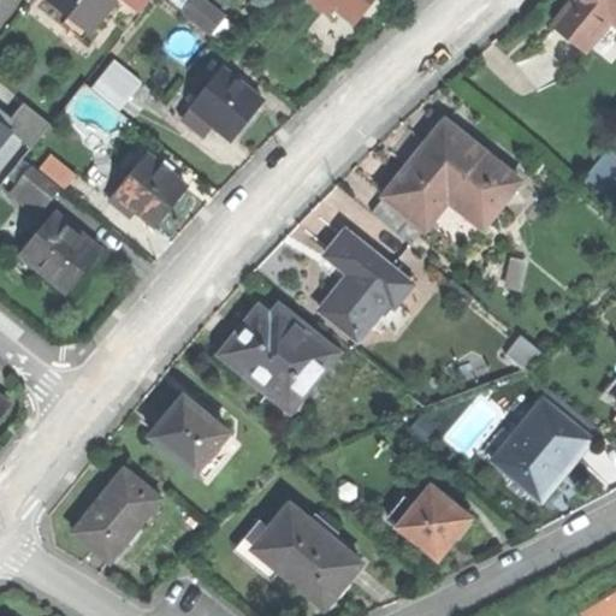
[(51,0),(51,1),(69,16),(63,23),(82,39),(88,31),(89,33),(114,0),(51,0)]
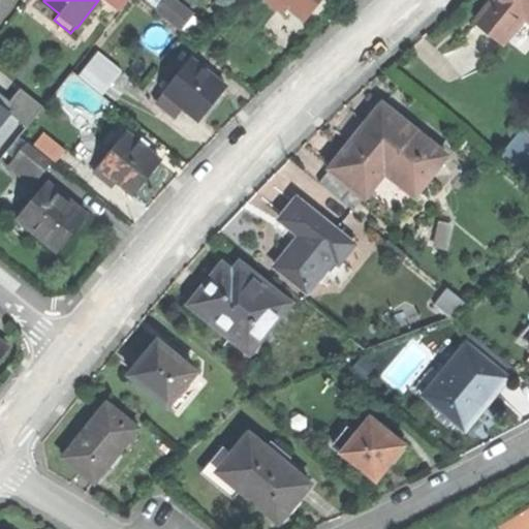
[(106,0),(119,9),(126,0),(106,0)]
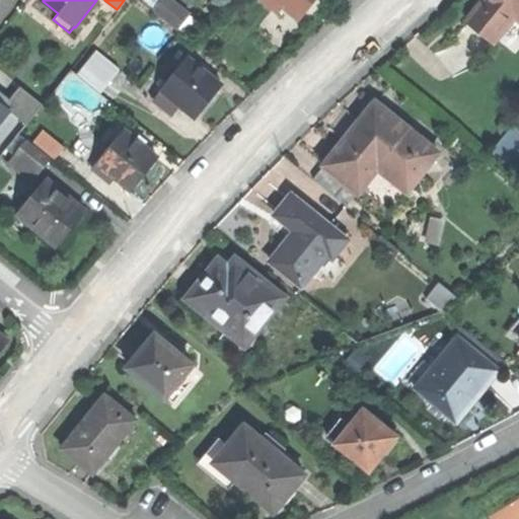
[(171,0),(161,0),(155,9),(178,27),(190,13),(171,0)]
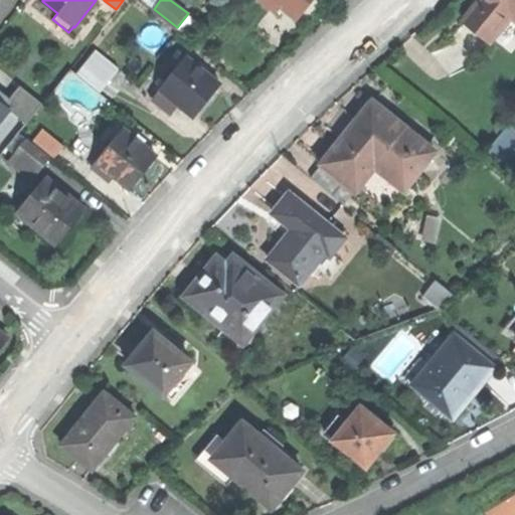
[(261,0),(276,11),(281,4),(297,17),(310,2),(311,0),(261,0)]
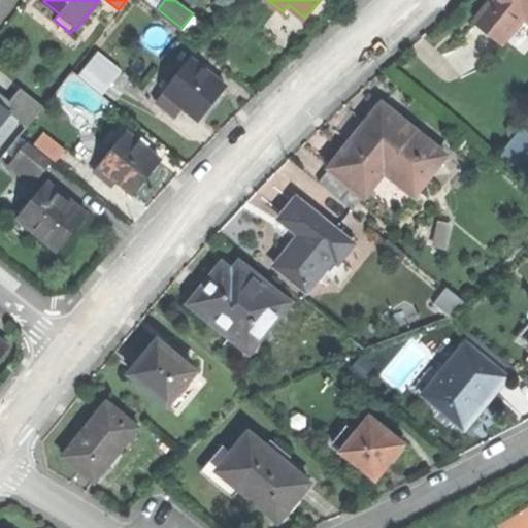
[(493,0),(476,22),(504,43),(524,18),(527,21),(527,8),(521,3),(523,0),(493,0)]
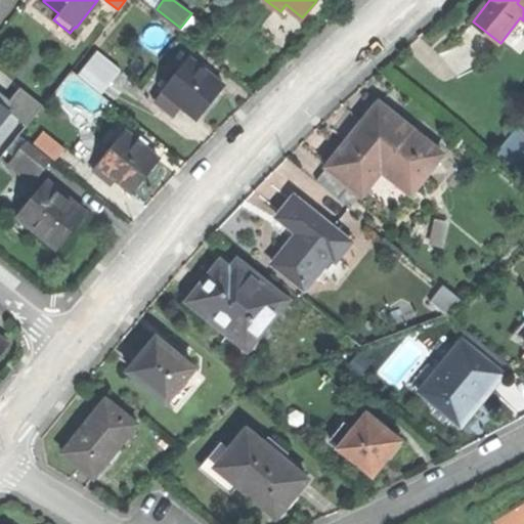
[(97,51),(79,75),(102,93),(121,70),(97,51)]
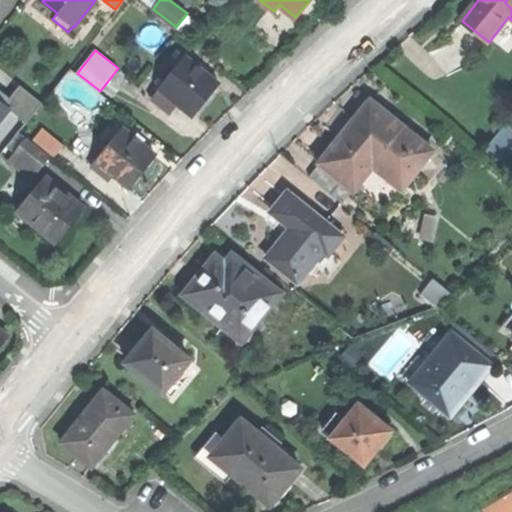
[(185,58),(153,98),(169,111),(177,101),(193,114),(207,97),(218,84),(185,58)]
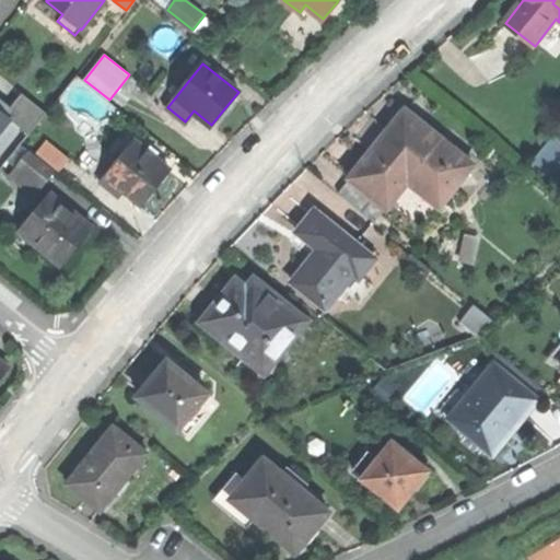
[(22,93),(11,107),(0,97),(0,111),(9,118),(28,133),(46,113),(22,93)]
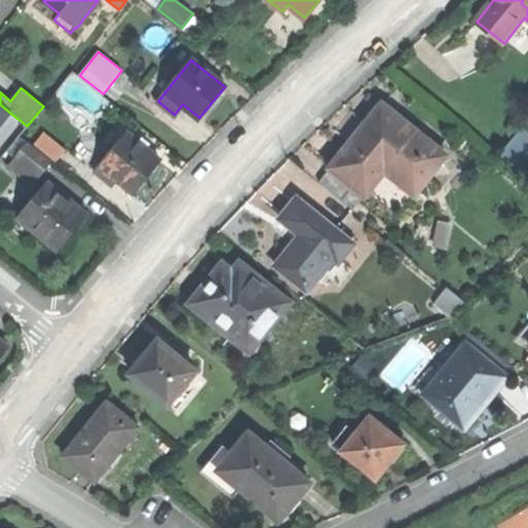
[(353,139),(330,168),(365,196),(390,164),(420,188),(447,155),(382,103),(353,139)]
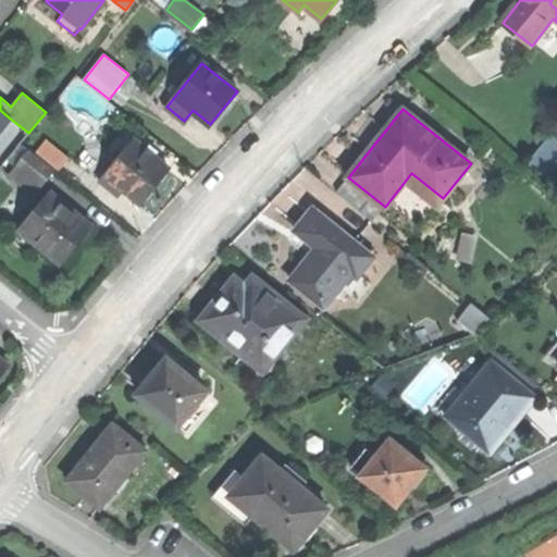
[(0,128),(9,118),(0,110),(0,128)]
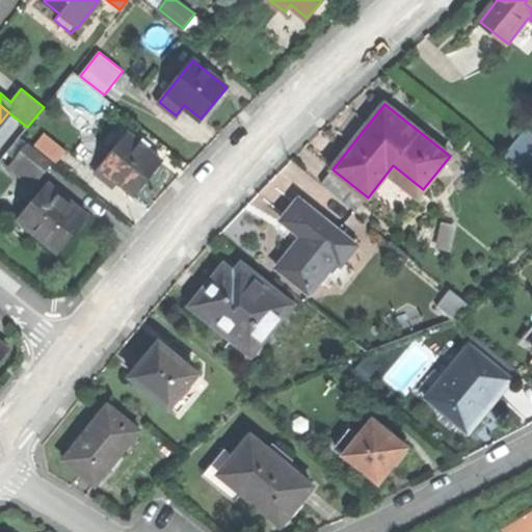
[(531,129),(527,126),(507,150),(523,162),(531,151),(531,129)]
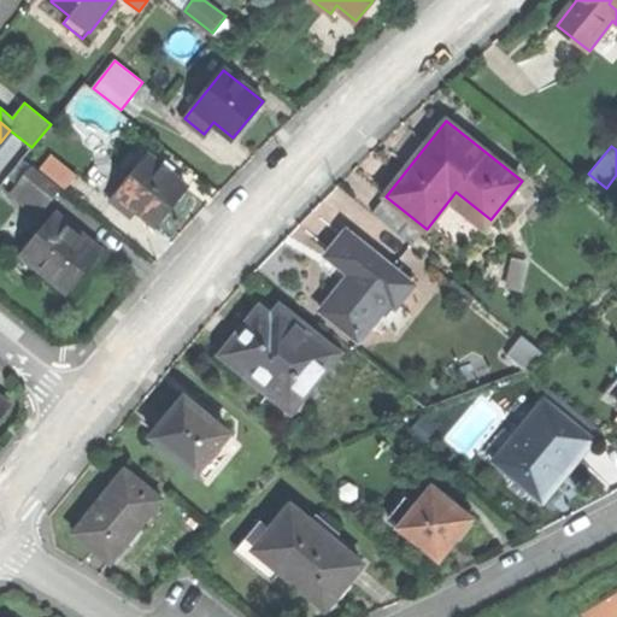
[(52,154),(40,169),(65,189),(77,174),(52,154)]
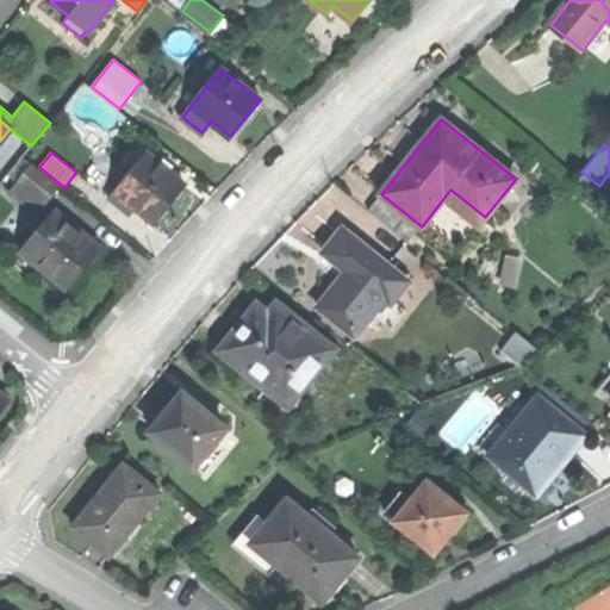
[(145,154),(110,198),(130,213),(136,206),(155,222),(173,200),(185,185),(145,154)]
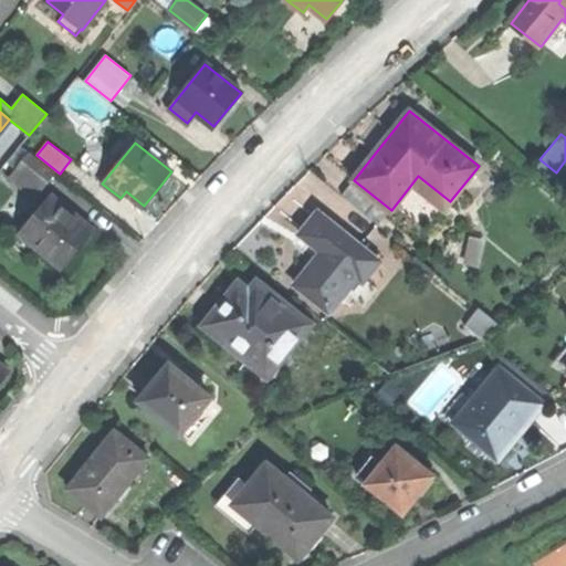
[(42,189),(54,173),(30,154),(17,169),(19,171),(42,189)]
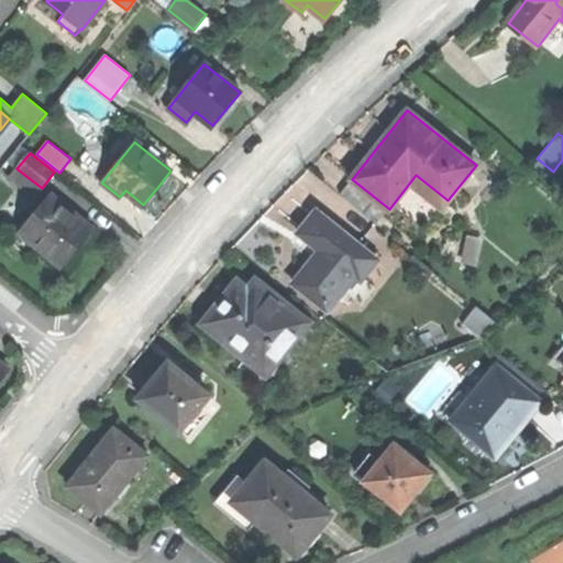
[(562,159),(553,172),(562,179),(562,159)]
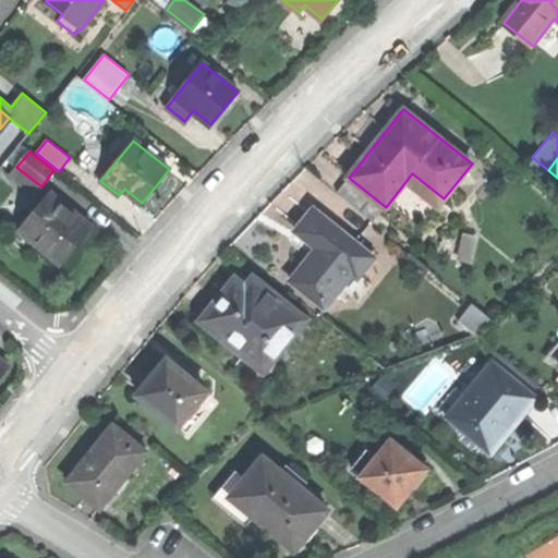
[(33,196),(41,186),(19,169),(11,179),(33,196)]
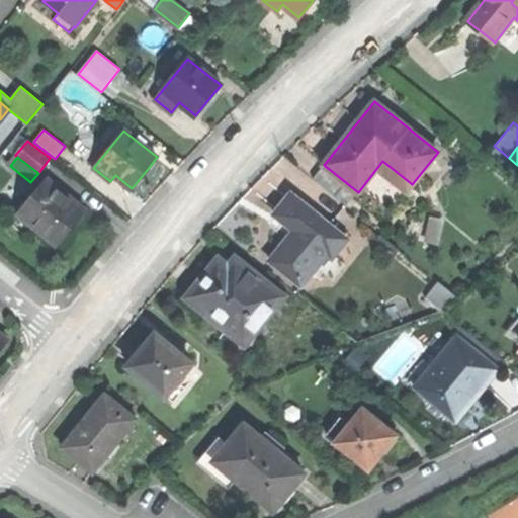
[(322,168),(312,179),(346,206),(355,195),(322,168)]
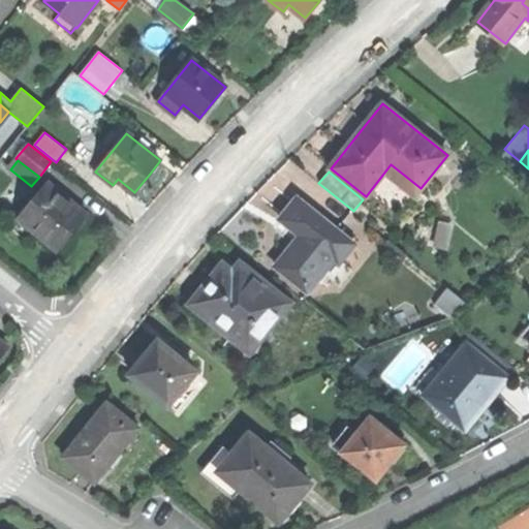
[(47,182),(18,218),(58,251),(73,232),(88,215),(47,182)]
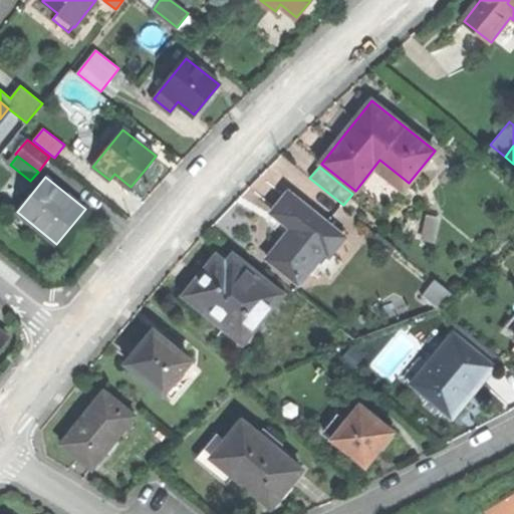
[(329,254),(330,253),(343,237),(289,193),(281,203),(273,213),(293,229),(269,259),(299,283),(312,266),(325,250),(329,254)]
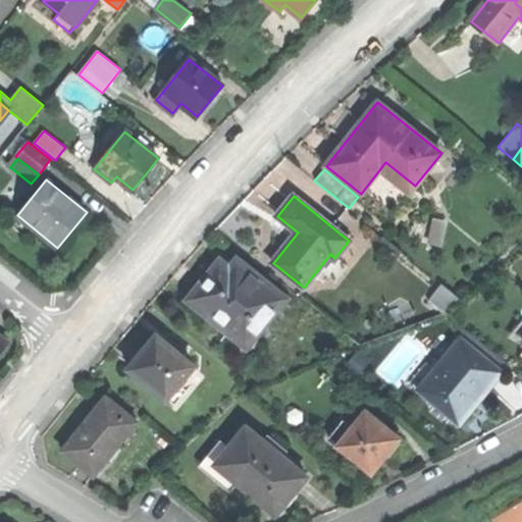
[(428,243),(442,246),(448,221),(433,219),(428,243)]
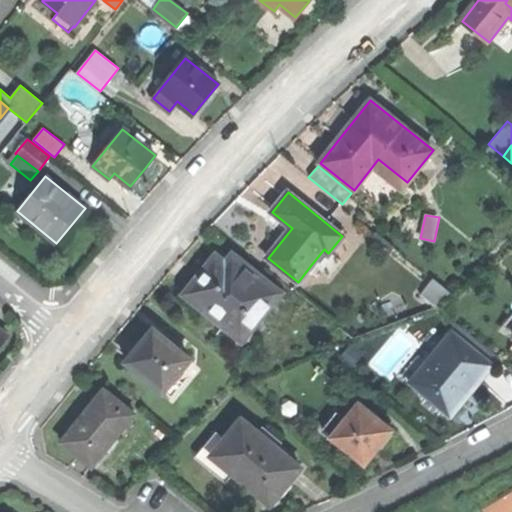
[(334,256),(329,252),(328,253),(324,249),(311,265),(321,272),(334,256)]
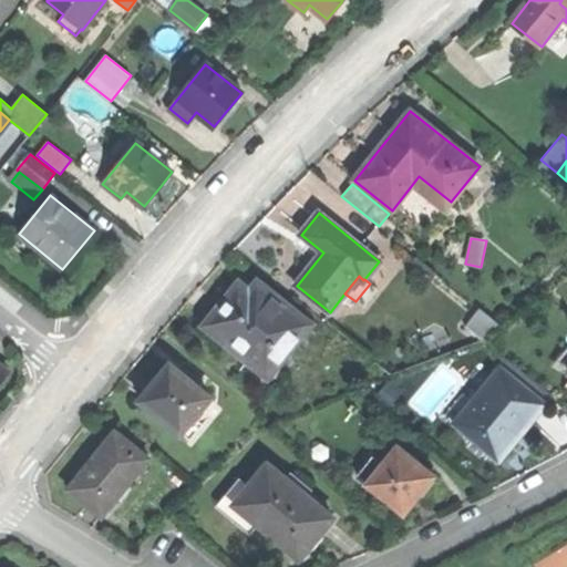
[(225,301),(206,326),(269,375),(310,325),(258,282),(250,292),(239,284),(225,301)]
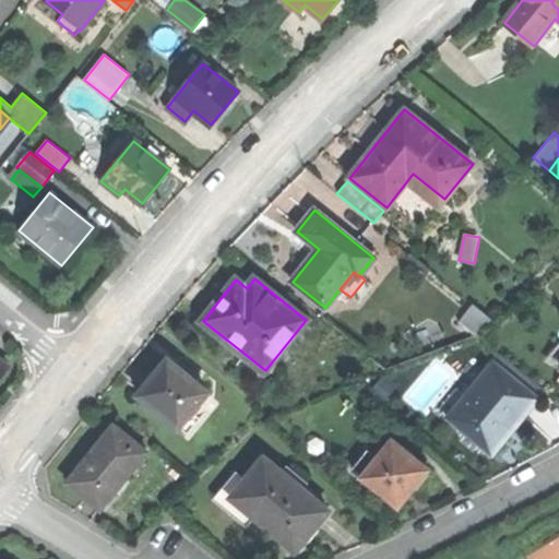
[(474,304),(458,323),(475,335),(485,332),(495,321),(474,304)]
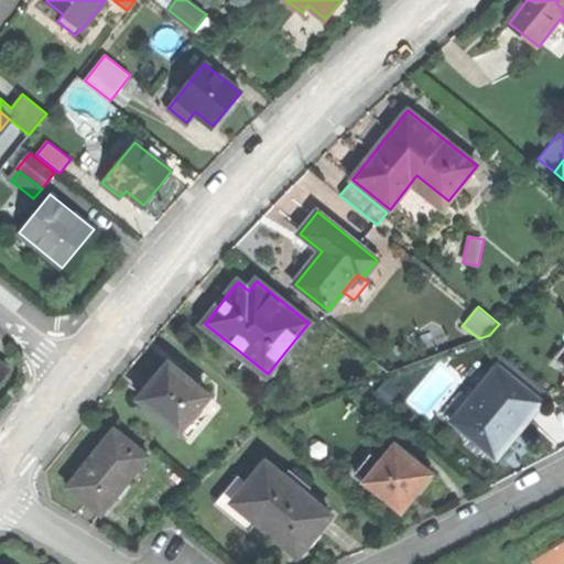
[(502,358),(496,367),(503,373),(510,365),(502,358)]
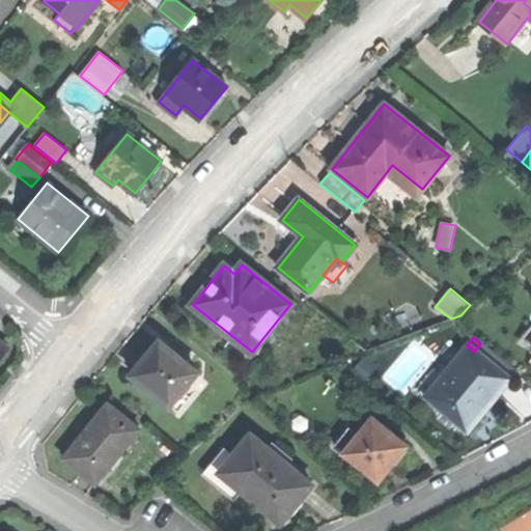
[(170,406),(182,391),(197,373),(159,342),(158,343),(155,341),(144,355),(146,357),(143,360),(131,375),(169,407),(170,406)]
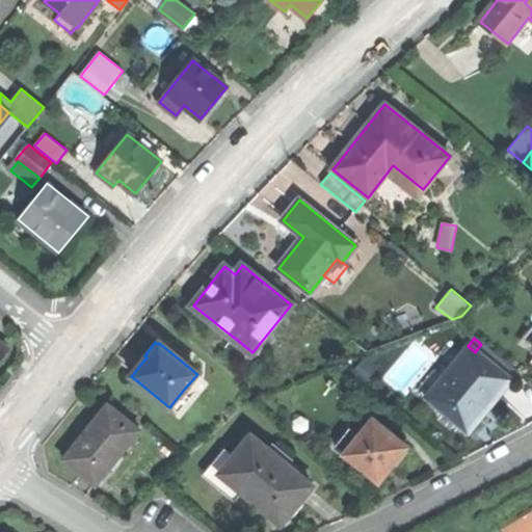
[(418,342),(386,374),(401,391),(433,357),(418,342)]
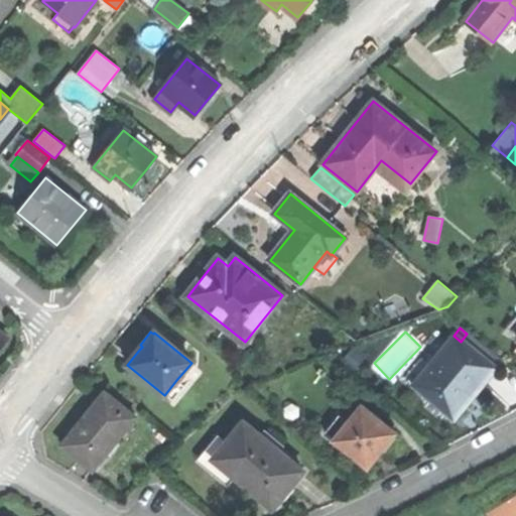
[(422,363),(407,382),(453,419),(479,387),(500,361),(467,334),(461,342),(454,336),(427,367),(422,363)]
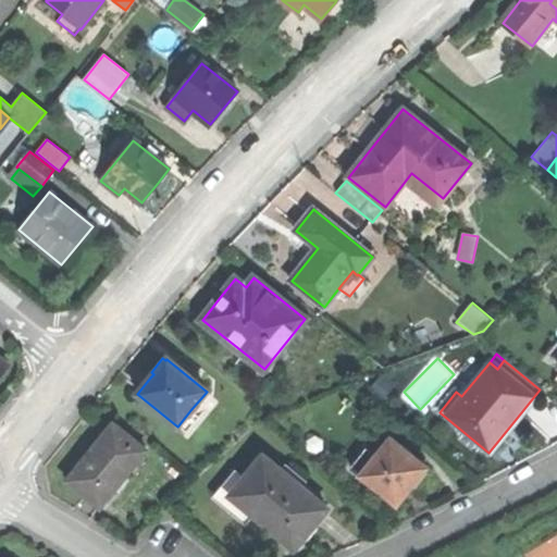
[(190,410),(178,425),(187,432),(199,417),(190,410)]
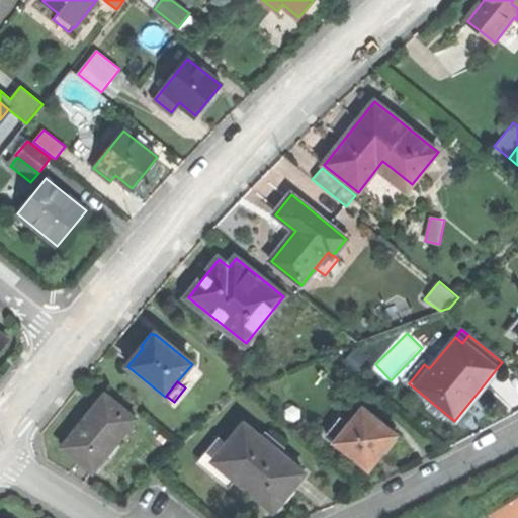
[(105,395),(62,447),(77,459),(93,471),(136,419),(105,395)]
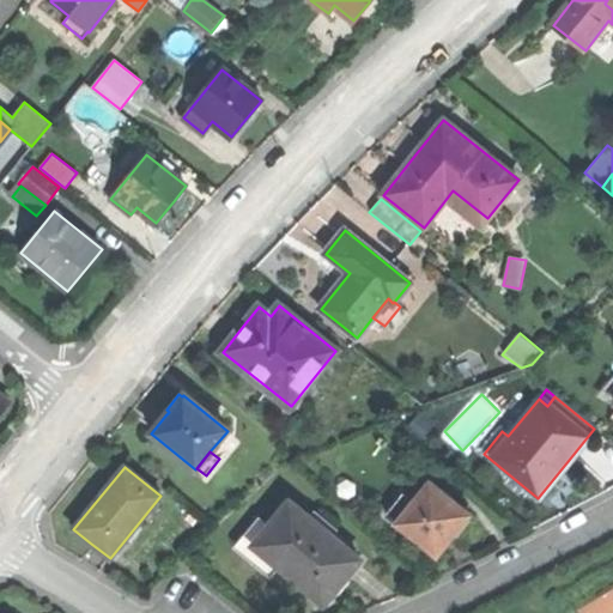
[(430,484),(414,504),(399,523),(437,554),(454,534),(455,533),(457,534),(468,521),(466,519),(468,515),(430,484)]
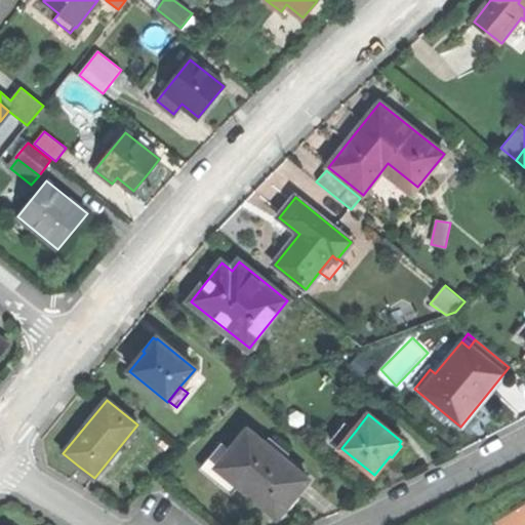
[(333,441),(341,448),(355,432),(347,426),(333,441)]
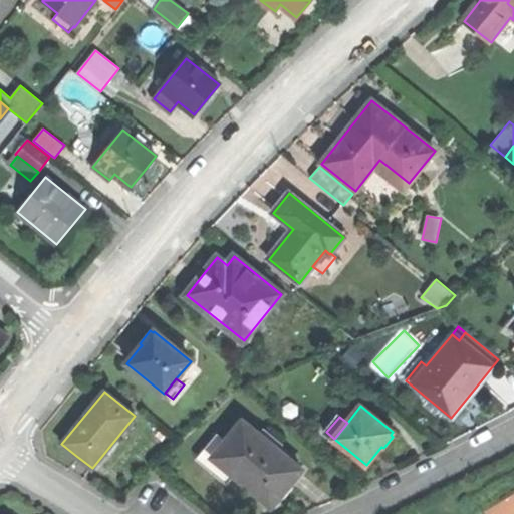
[(242,421),(212,458),(272,506),(288,486),(302,470),(242,421)]
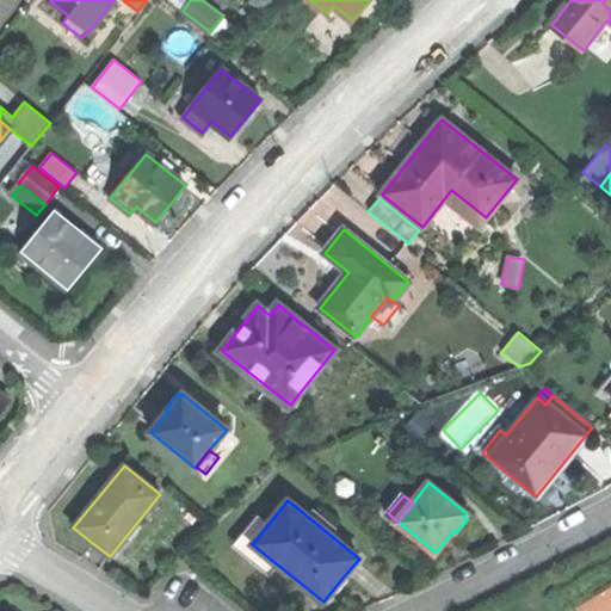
All buildings are outlined.
